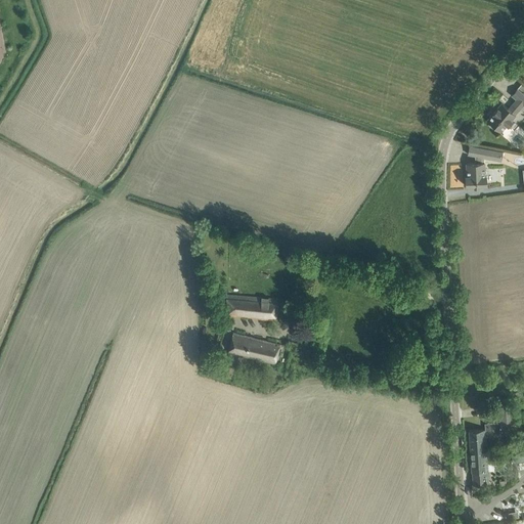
[(511,95),(523,105),(523,94),(517,89),(511,95)]
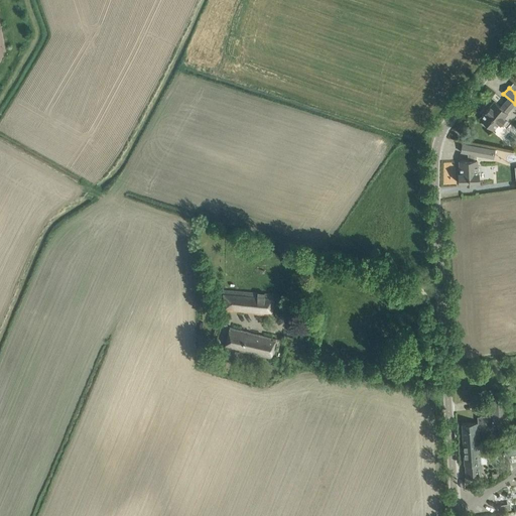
[(479,119),(487,125),(493,130),(507,113),(507,112),(511,107),(505,102),(501,107),(494,101),(479,119)]
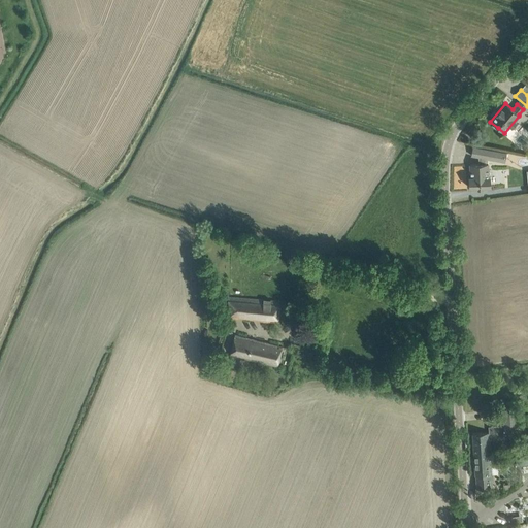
[(504,162),(506,154),(472,147),(471,156),(479,157),(479,164),(469,164),(470,177),(468,177),(468,188),(491,187),(490,176),(489,176),(488,164),(487,159),(504,162)]
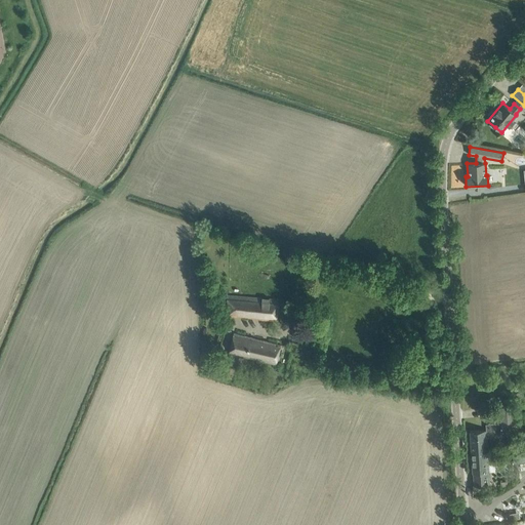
[(278,321),(279,298),(226,294),(230,316),(278,321)]
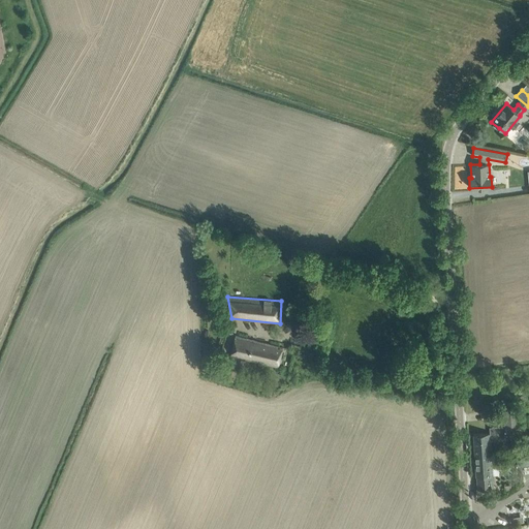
[(276,358),(278,346),(236,336),(230,356),(280,368),(282,359),(276,358)]
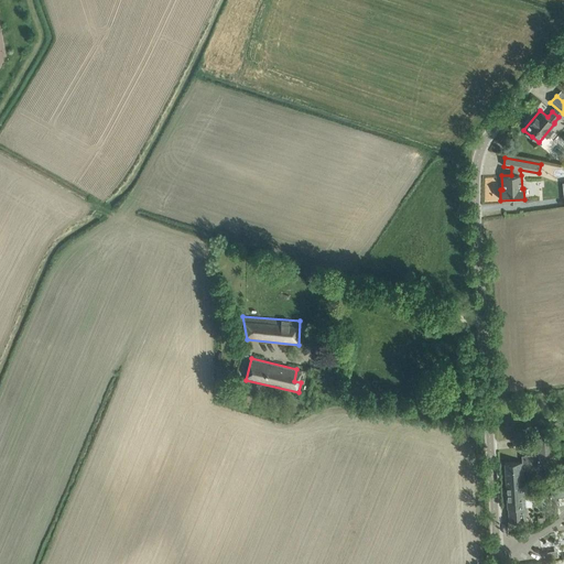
[(505,463),(506,486),(521,485),(521,479),(523,479),(522,462),(505,463)]
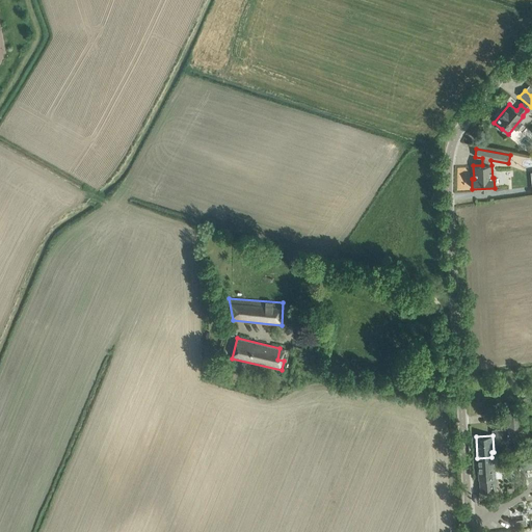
[(531,452),(519,454),(521,470),(531,468),(531,452)]
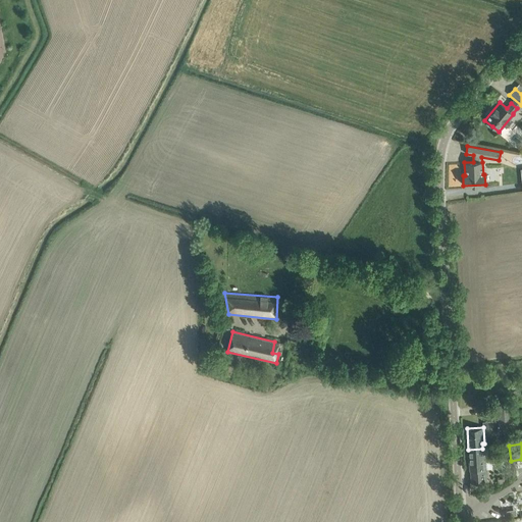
[(482,449),(468,450),(470,470),(471,482),(486,481),(485,454),(483,454),(482,449)]
